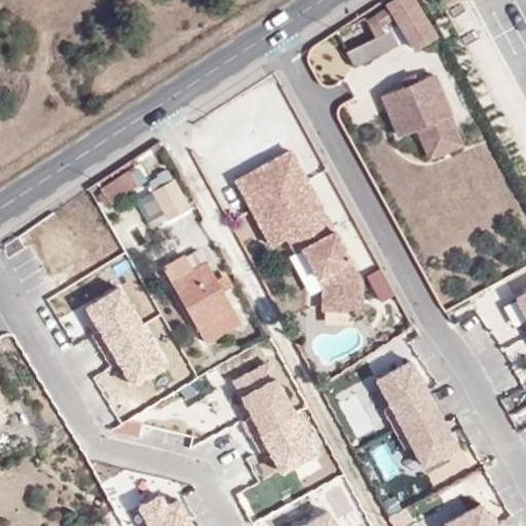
[(386,0),(385,1),(387,5),(374,13),(380,23),(395,16),(414,47),(435,34),(414,0),(386,0)]
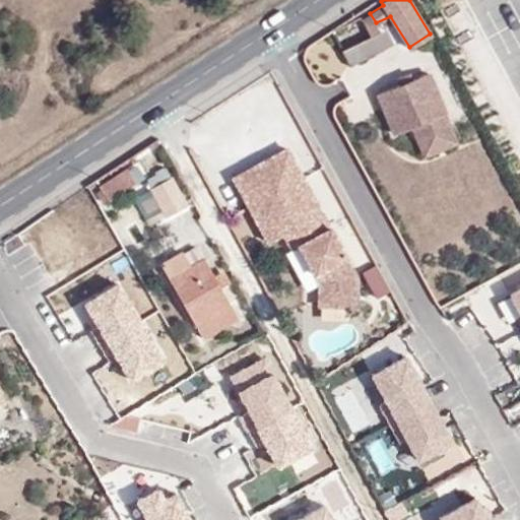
[(379,28),(376,22),(370,13),(361,18),(368,35),(341,48),(347,59),(393,37),(387,25),(379,28)]
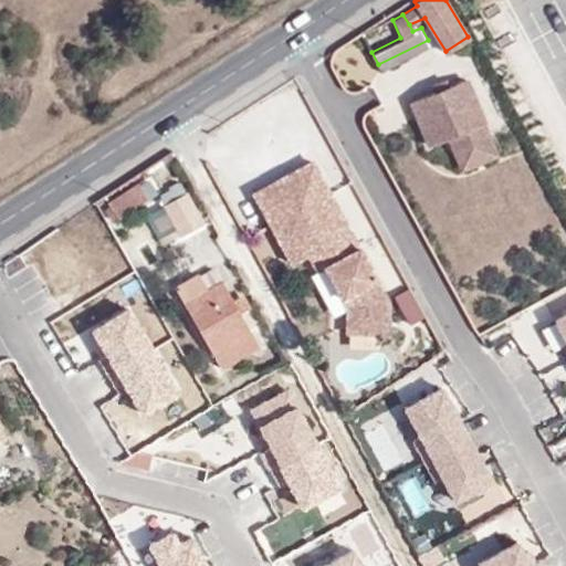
[(490,136),(465,80),(409,104),(427,146),(447,138),(452,152),(490,136)]
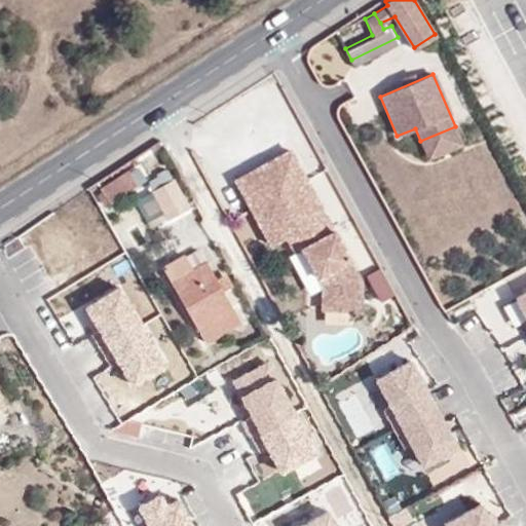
[(462,144),(455,126),(420,141),(428,159),(462,144)]
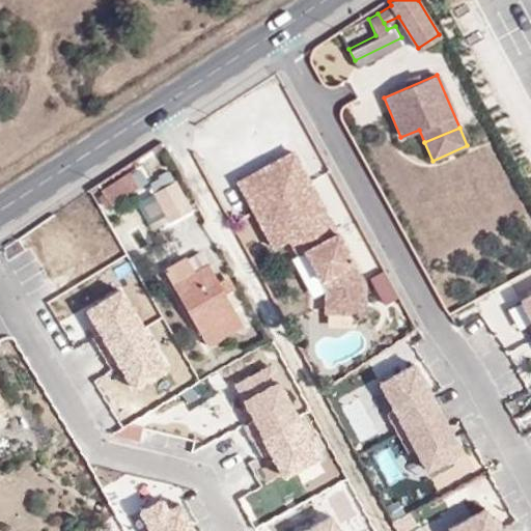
[(236,182),(272,247),(285,240),(295,256),(308,248),(325,278),(319,281),(326,292),(326,312),(363,313),(364,281),(354,260),(355,259),(338,227),(336,228),(295,150),(236,182)]
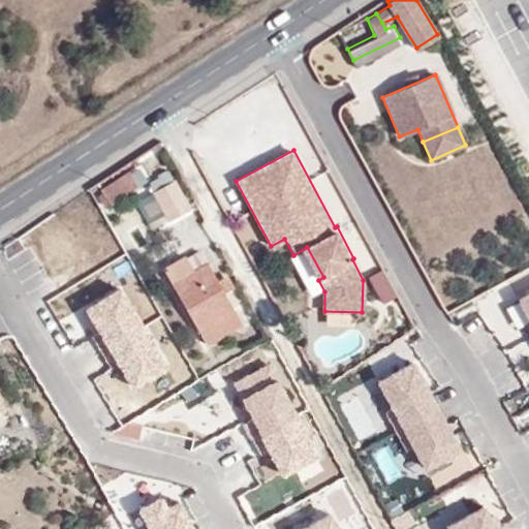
[(127,189),(135,183),(129,175),(102,191),(110,203),(128,191),(127,189)]
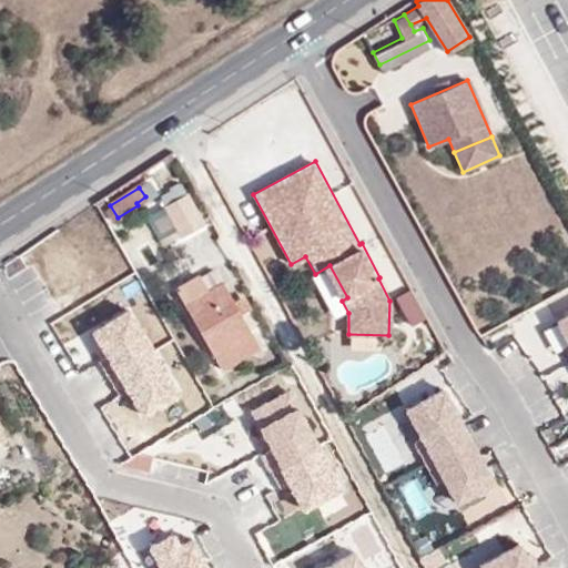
[(181,236),(202,223),(185,193),(163,205),(181,236)]
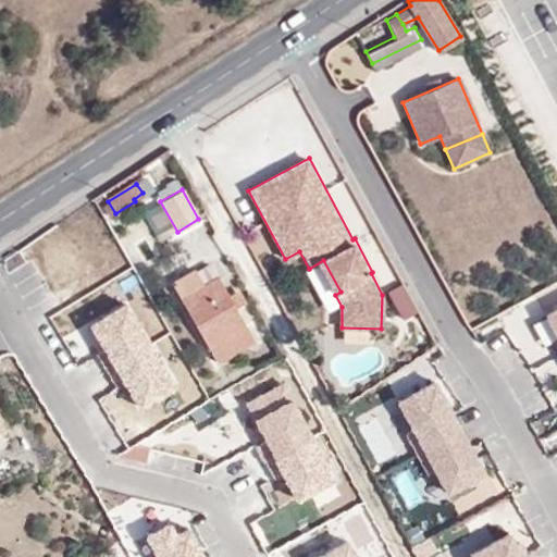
[(217,275),(210,265),(196,274),(201,284),(217,275)]
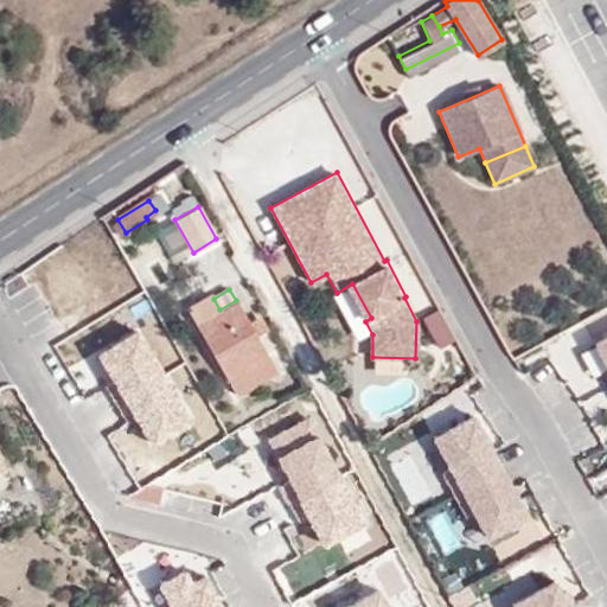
[(236,300),(219,310),(213,299),(210,293),(187,305),(236,393),(275,371),(255,336),(248,323),(236,300)]
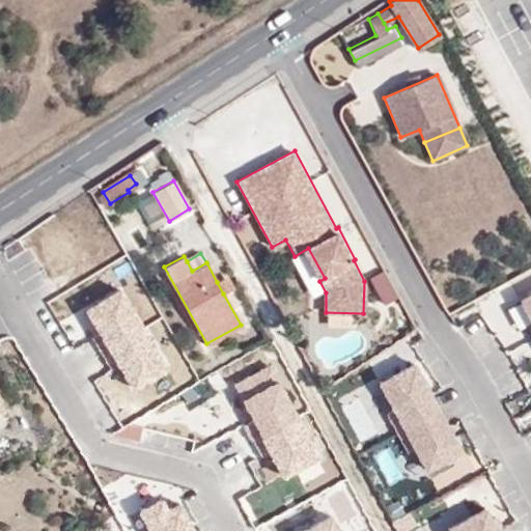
[(229,289),(223,279),(217,282),(223,294),(229,289)]
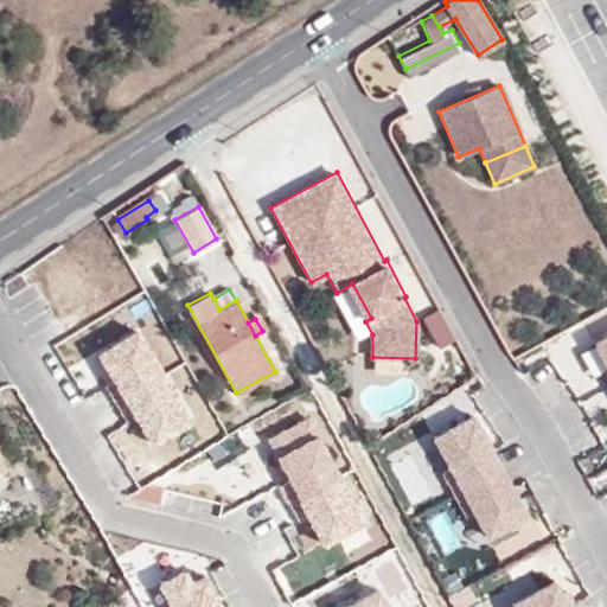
[(139,333),(100,357),(153,446),(192,422),(139,333)]
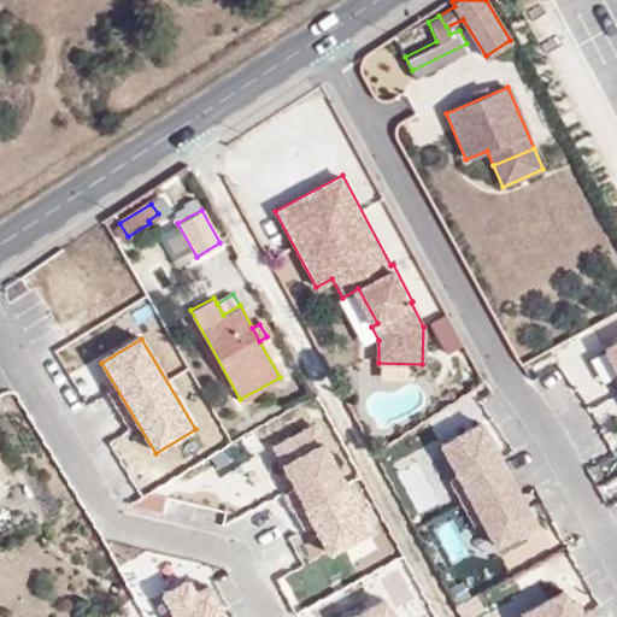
[(616,346),(606,352),(616,371),(616,346)]
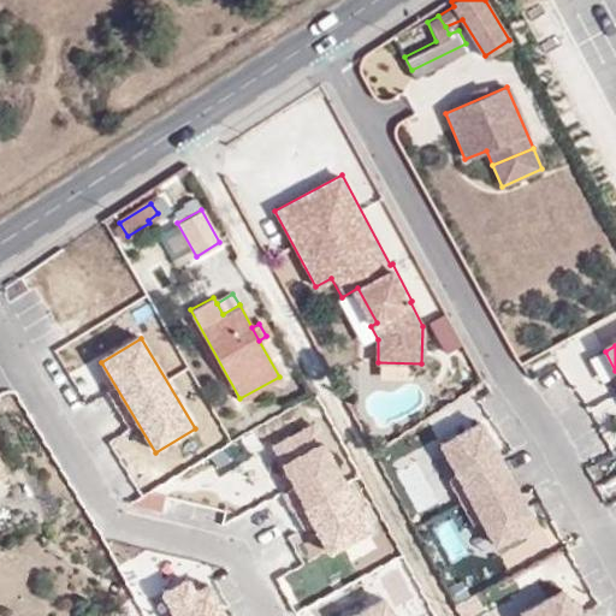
[(483,422),(439,444),(493,550),(537,527),(483,422)]
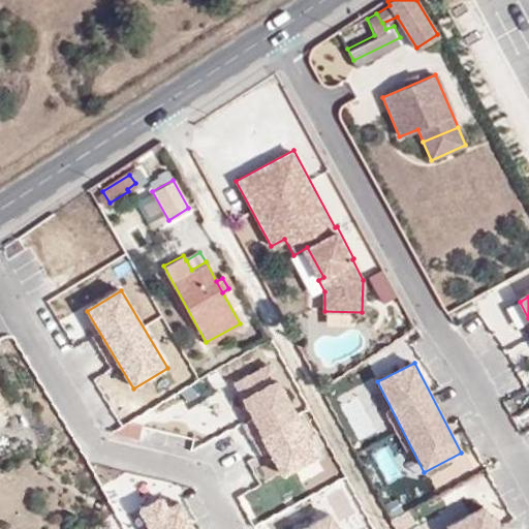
[(270,366),(235,384),(283,477),(319,459),(270,366)]
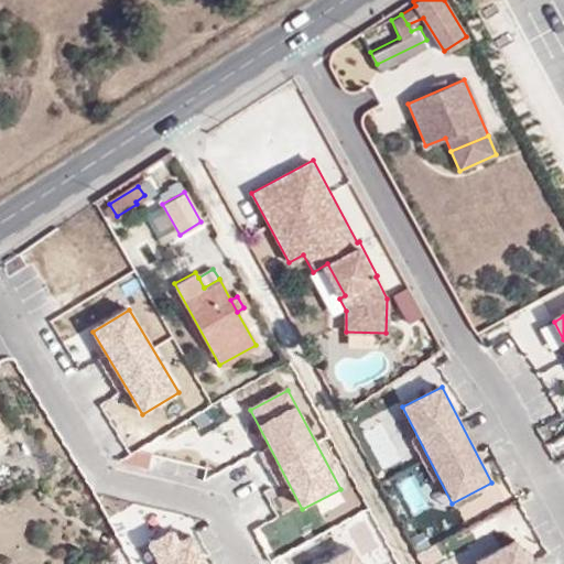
[(174,533),(152,544),(162,563),(210,563),(194,533),(177,541),(174,533)]
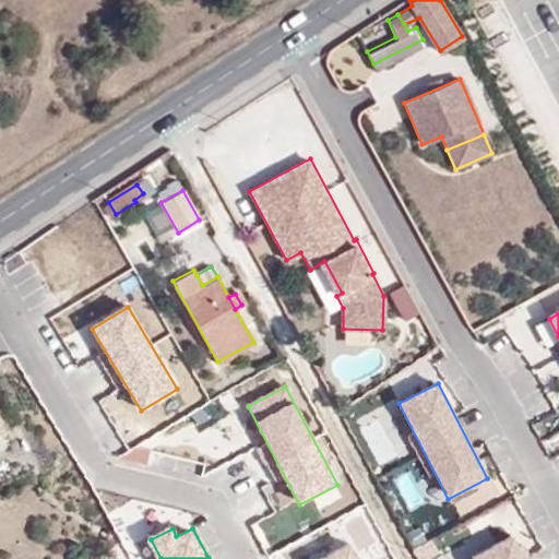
[(525,558),(513,536),(471,558),(525,558)]
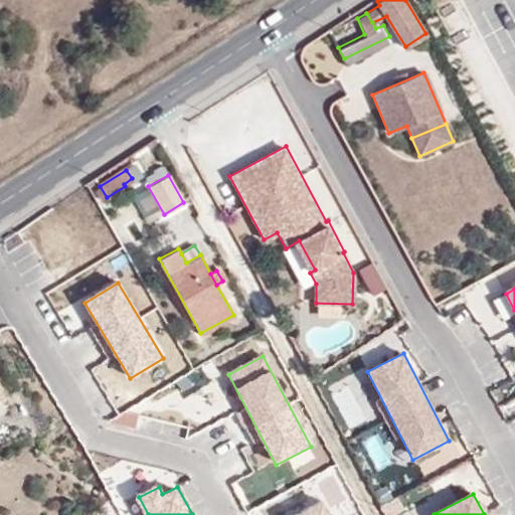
[(326,514),(320,503),(297,514),(326,514)]
